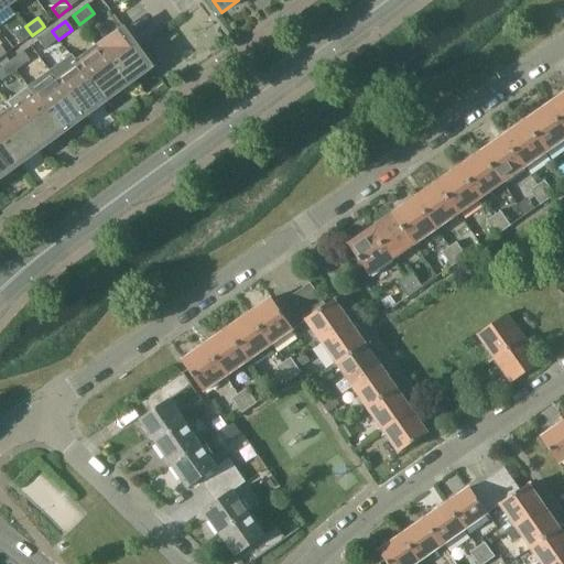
[(20,44),(32,35),(25,26),(13,35),(20,44)]
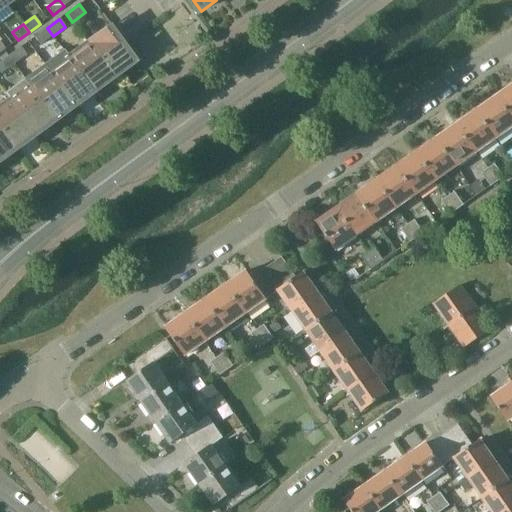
[(112,27),(89,44),(112,76),(132,62),(120,45),(124,42),(113,26),(112,27)]
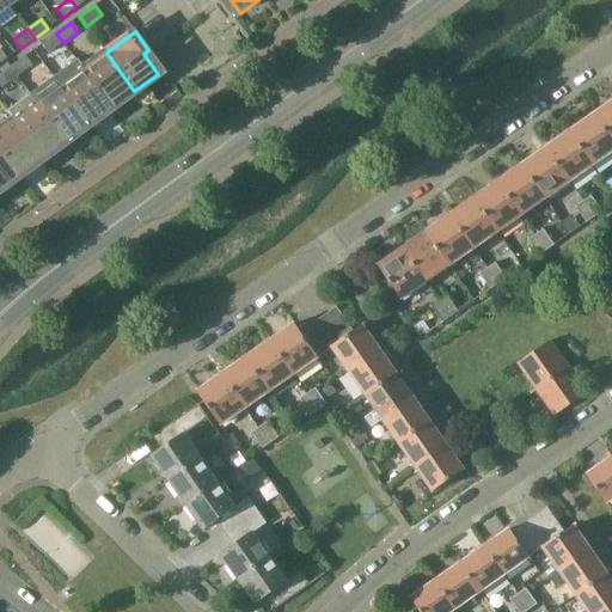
[(48,54),(63,43),(56,34),(41,44),(48,54)]
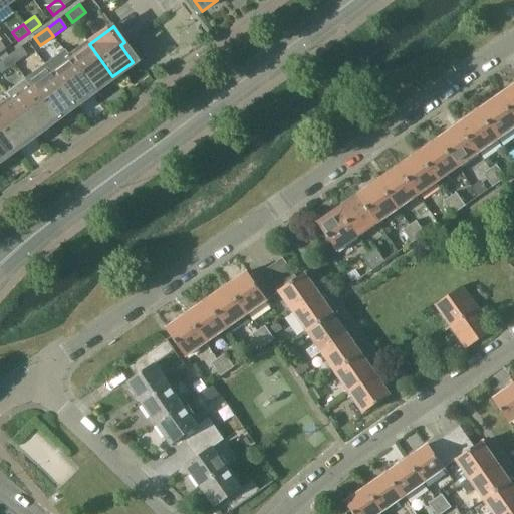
[(70,58),(69,58),(93,91),(93,90),(112,76),(89,44),(70,58)]
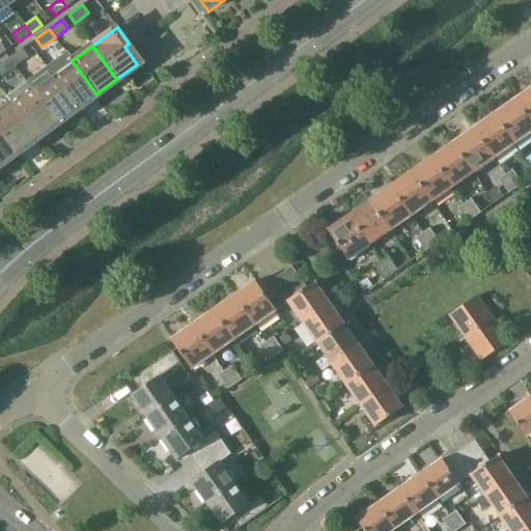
[(27,57),(22,49),(8,58),(15,66),(27,57)]
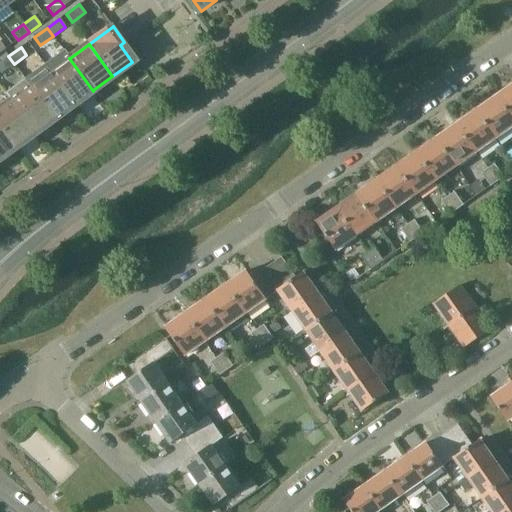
[(64,50),(44,65),(50,73),(73,105),(92,91),(93,91),(69,58),(70,58),(64,50)]
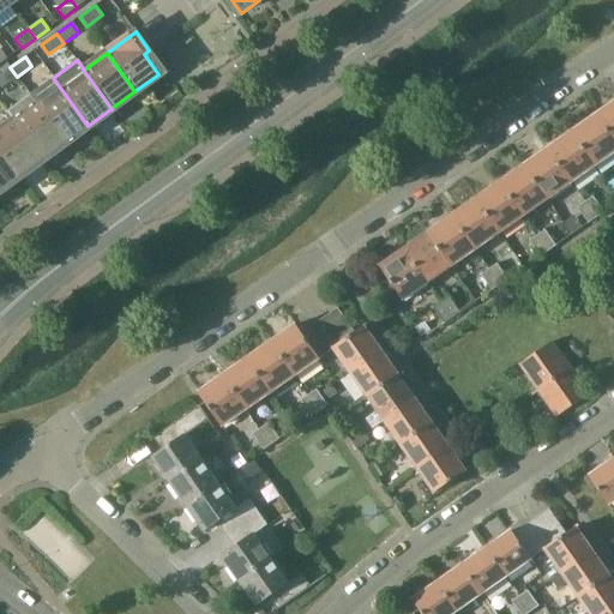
[(0,85),(1,89),(17,77),(10,67),(0,74),(0,85)]
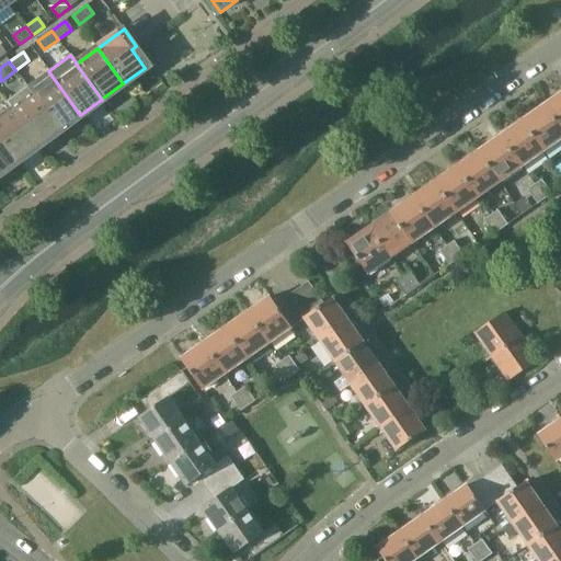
[(48,71),(26,87),(33,95),(59,130),(80,115),(55,80),(48,71)]
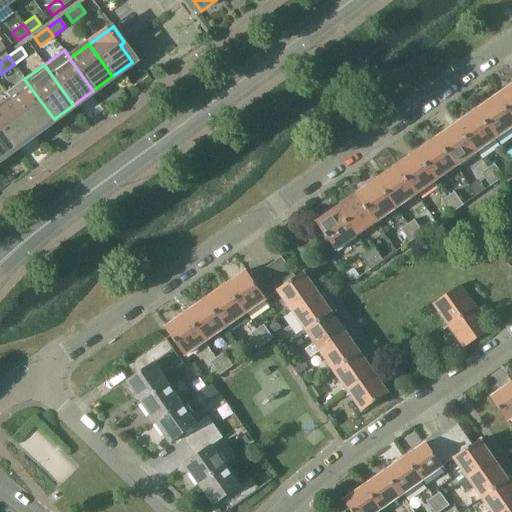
[(24,79),(5,93),(11,101),(34,133),(54,119),(30,87),(24,79)]
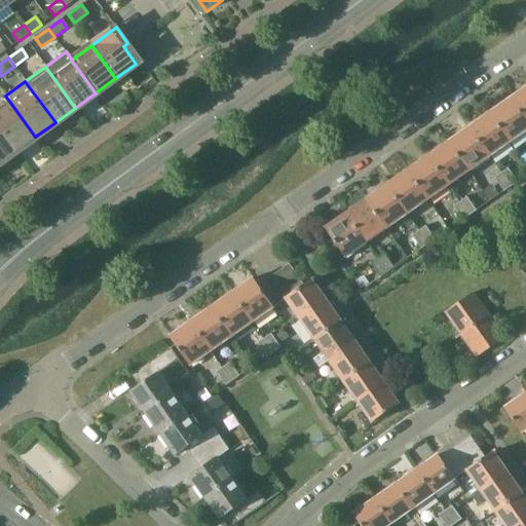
[(525,88),(512,99),(525,119),(525,88)]
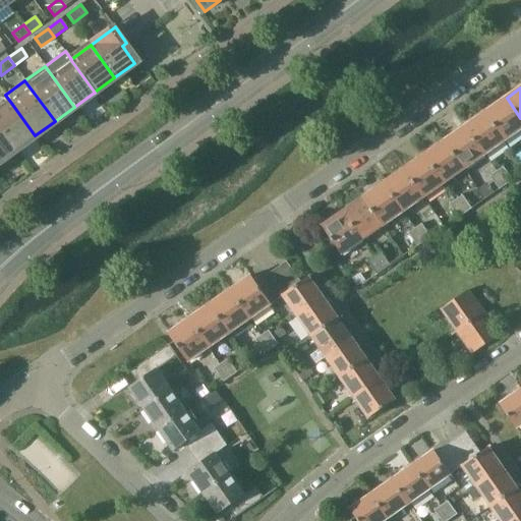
[(520,129),(520,118),(507,98),(486,113),(506,140),(520,129)]
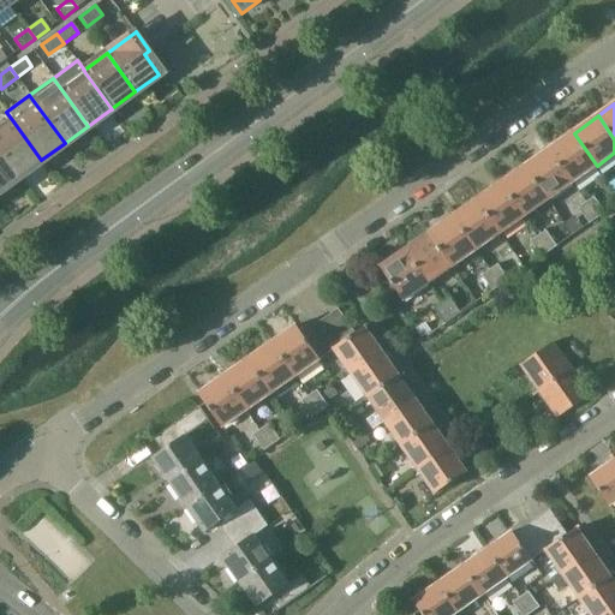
[(13,121),(0,131),(0,153),(18,178),(41,160),(13,121)]
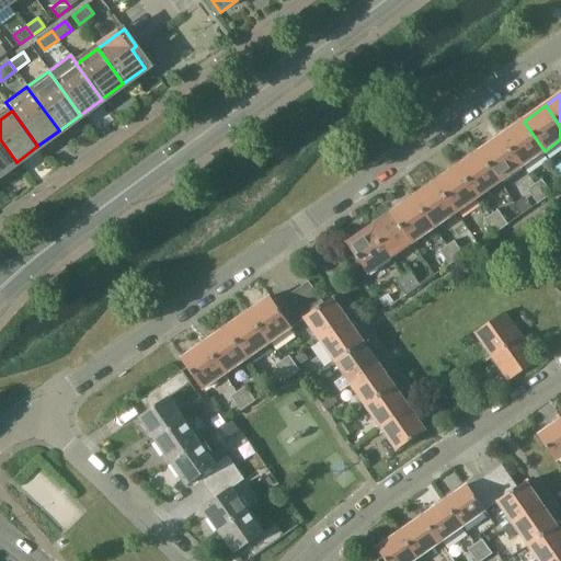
[(545,151),(524,122),(502,137),(523,167),(545,151)]
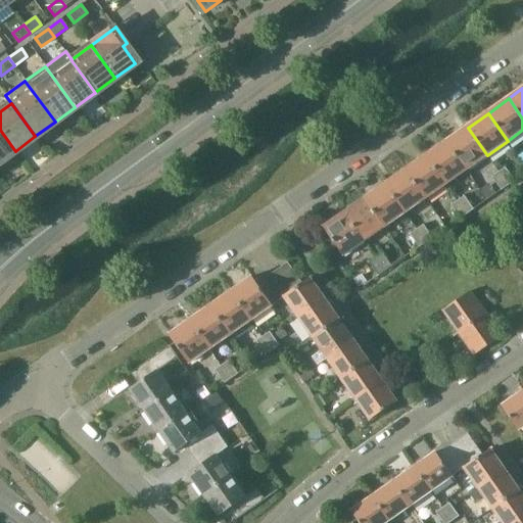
[(487,155),(468,128),(447,142),(467,170),(487,155)]
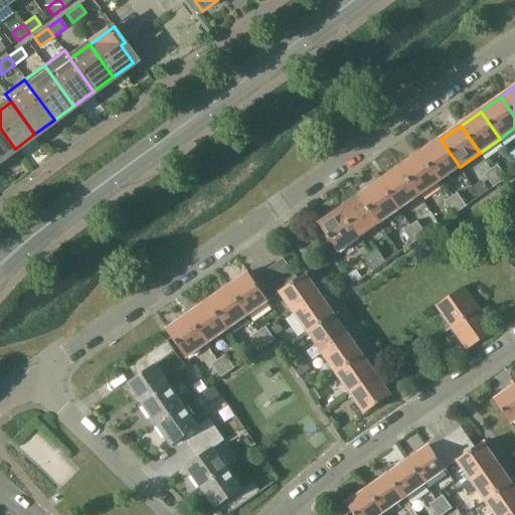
[(0,159),(15,149),(0,128),(0,159)]
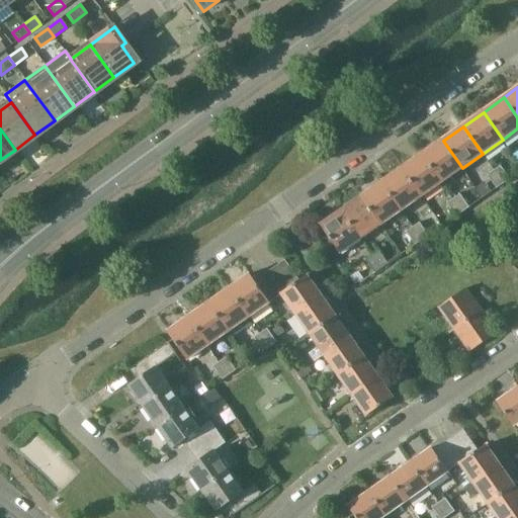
[(462,168),(443,141),(422,155),(442,182),(462,168)]
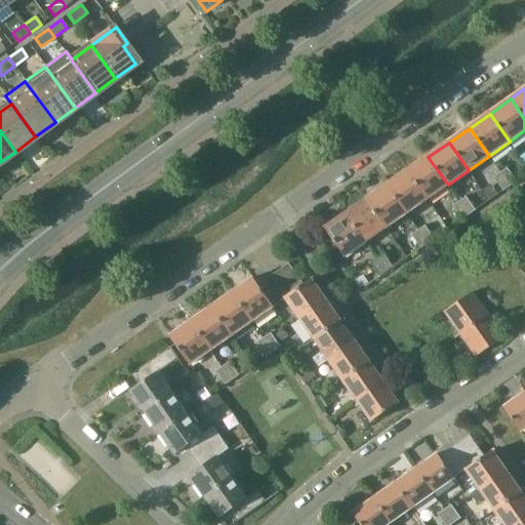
[(448,185),(428,157),(407,171),(428,199),(448,185)]
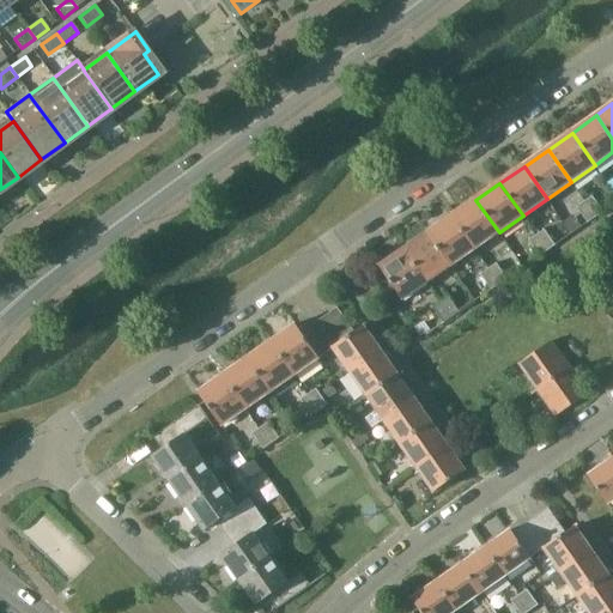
[(593,198),(584,202),(595,218),(602,213),(593,198)]
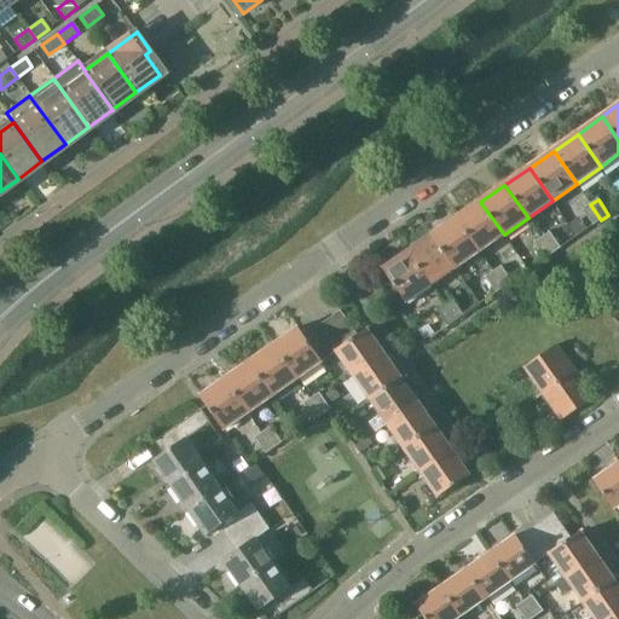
[(504,235),(480,202),(456,219),(480,252),(504,235)]
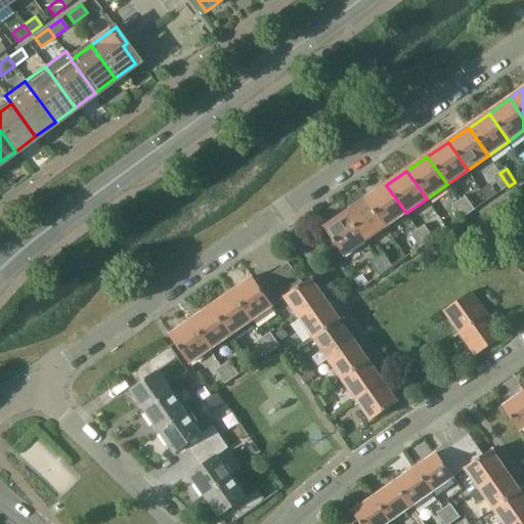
[(509,186),(499,173),(493,178),(503,190),(509,186)]
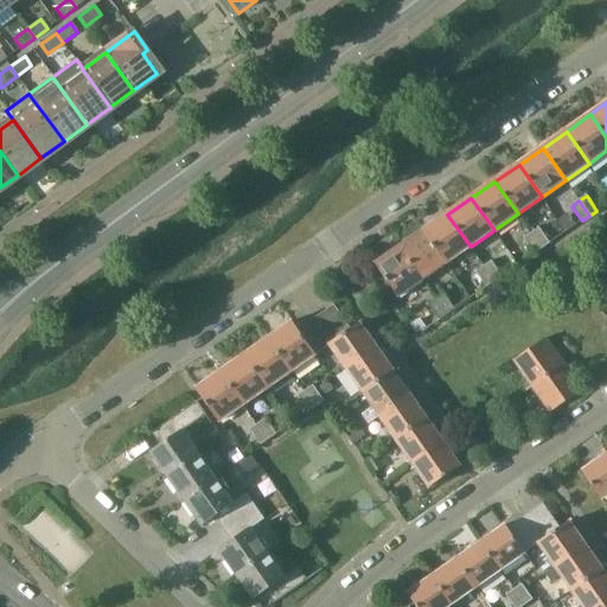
[(471,247),(447,215),(423,231),(446,263),(471,247)]
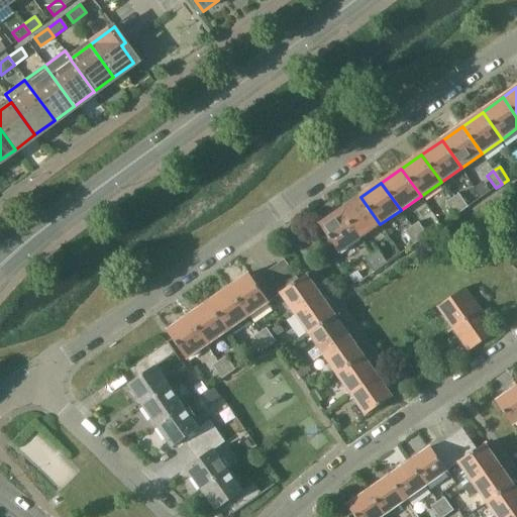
[(459,194),(453,199),(461,212),(469,207),(459,194)]
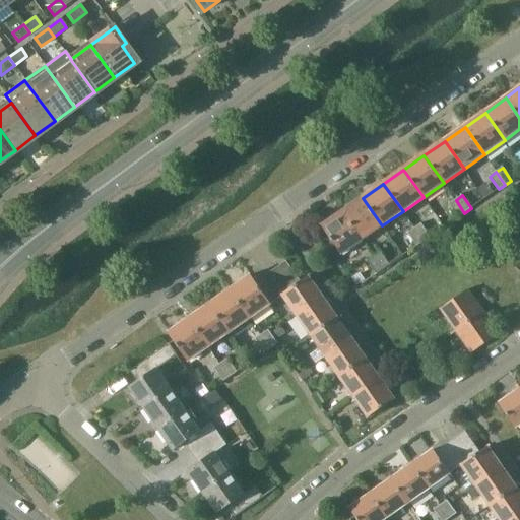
[(382,225),(363,198),(342,212),(362,240),(382,225)]
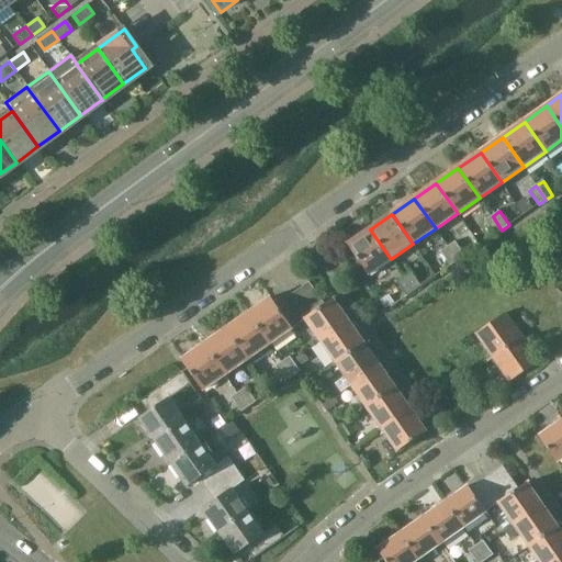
[(502,231),(493,216),(485,221),(495,235),(502,231)]
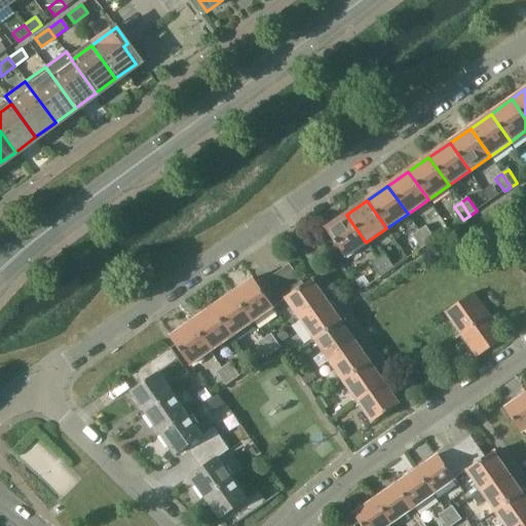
[(366,242),(346,215),(326,229),(345,257),(366,242)]
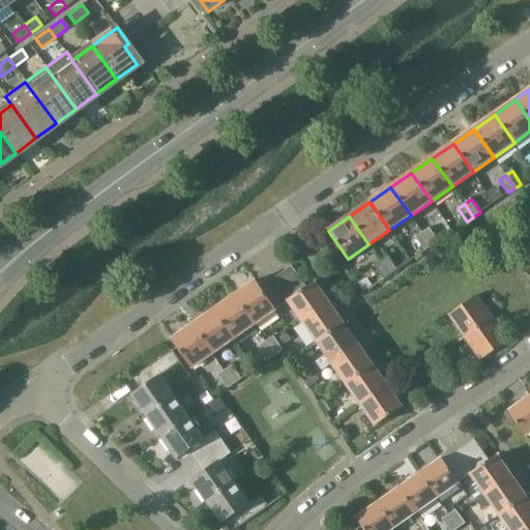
[(430,228),(422,233),(432,246),(439,241),(430,228)]
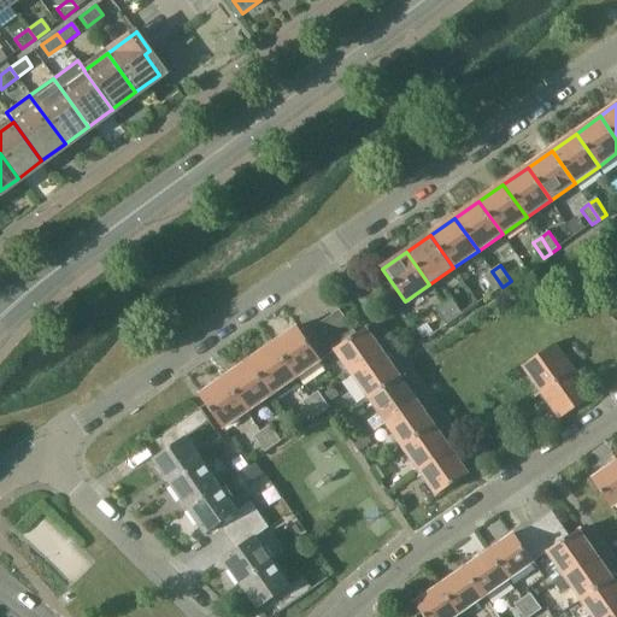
[(503,287),(492,271),(485,276),(495,292),(503,287)]
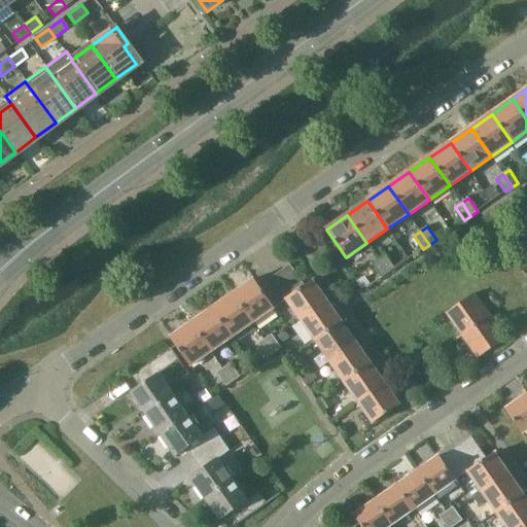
[(386,255),(380,260),(389,274),(395,269),(386,255)]
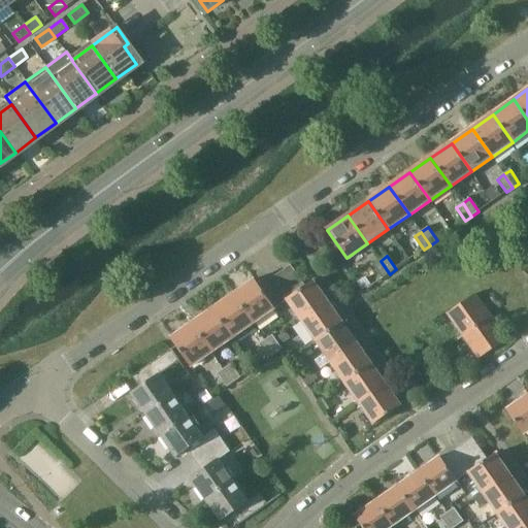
[(390,274),(381,261),(373,265),(383,278),(390,274)]
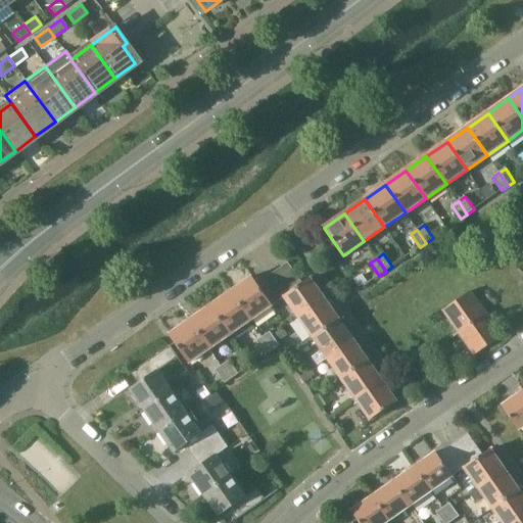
[(288,264),(287,264),(278,271),(292,291),(302,284),(288,264)]
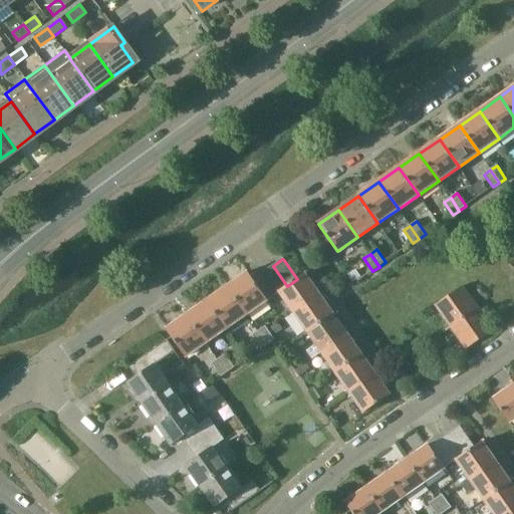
[(287,286),(273,266),(263,273),(277,293),(280,292),(287,286)]
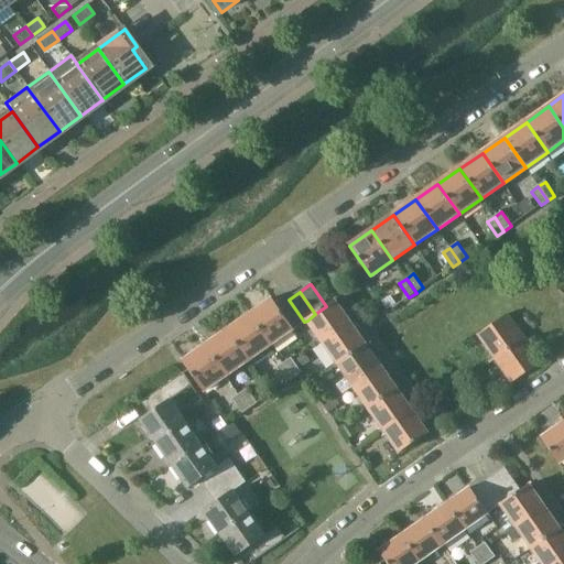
[(294,329),(278,307),(272,300),(257,311),(256,310),(250,314),(271,345),(294,329)]
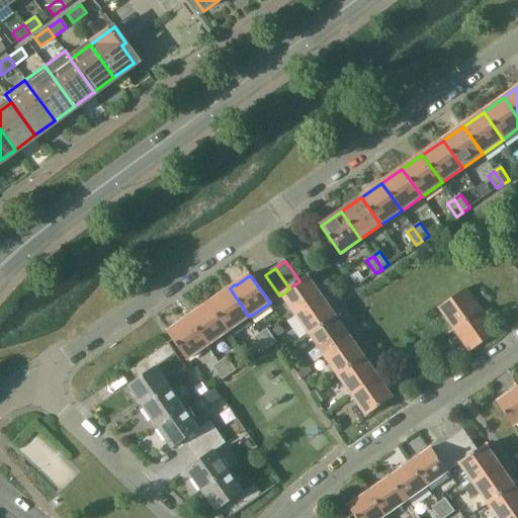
[(279,295),(265,275),(255,282),(270,303),(279,295)]
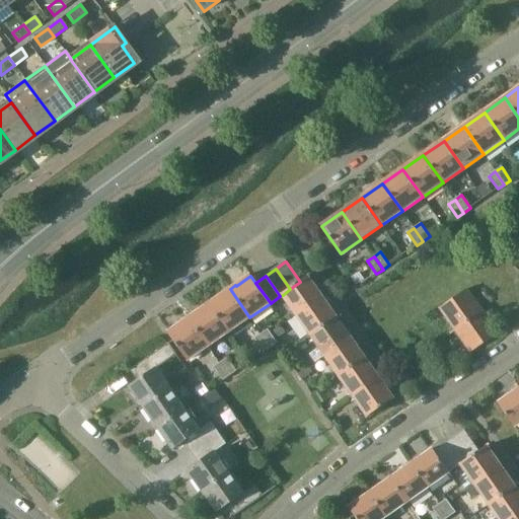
[(300,282),(290,289),(283,295),(297,314),(322,297),(308,277),(300,282)]
